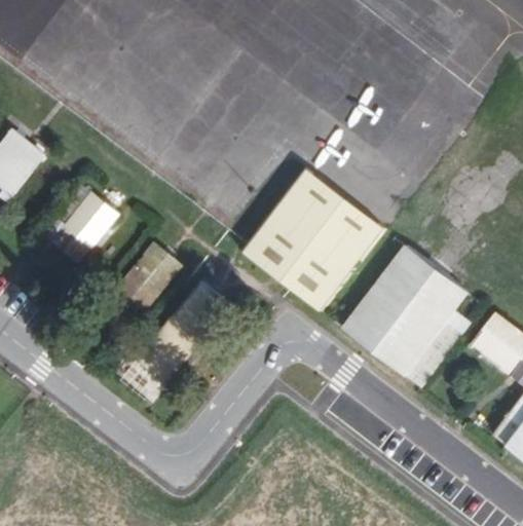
[(43,153),(11,128),(0,142),(0,187),(11,196),(43,153)]
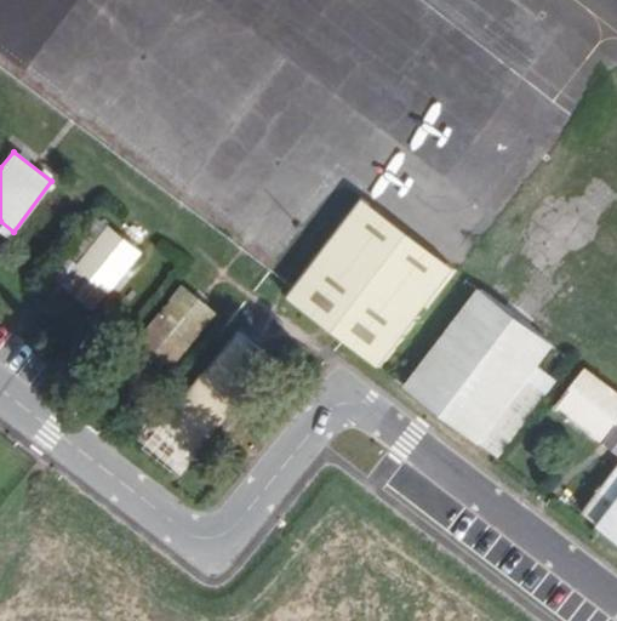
[(451,263),(361,194),(291,289),(285,296),(372,366),(451,263)]
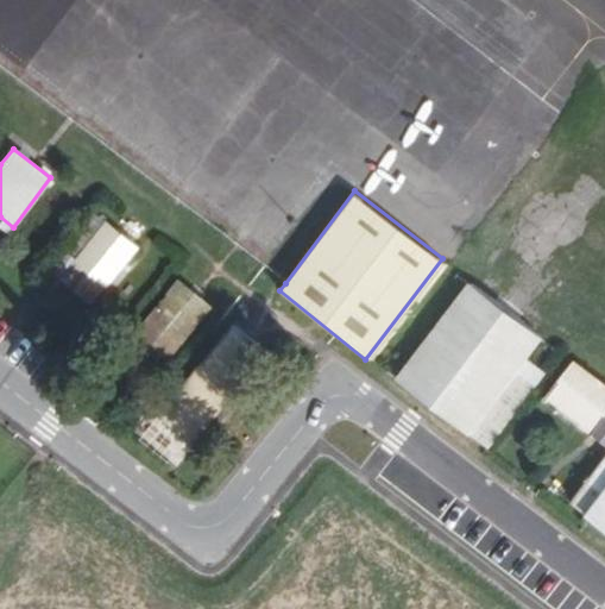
[(133,245),(106,223),(74,261),(67,253),(56,267),(93,296),(133,245)]
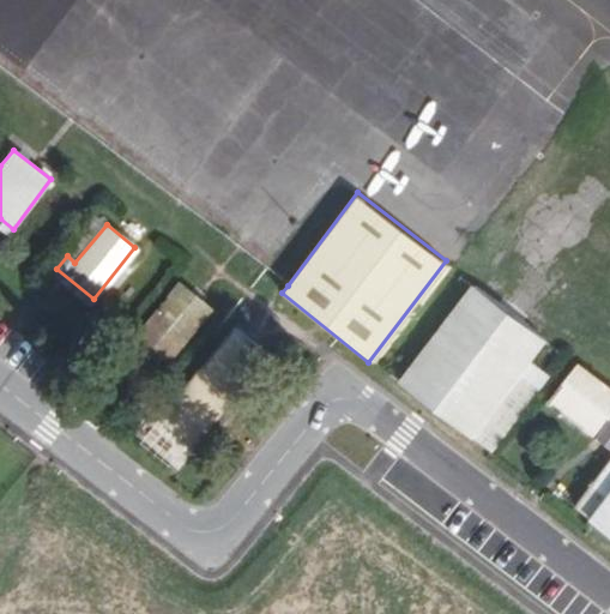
[(210,307),(180,283),(116,357),(151,384),(210,307)]
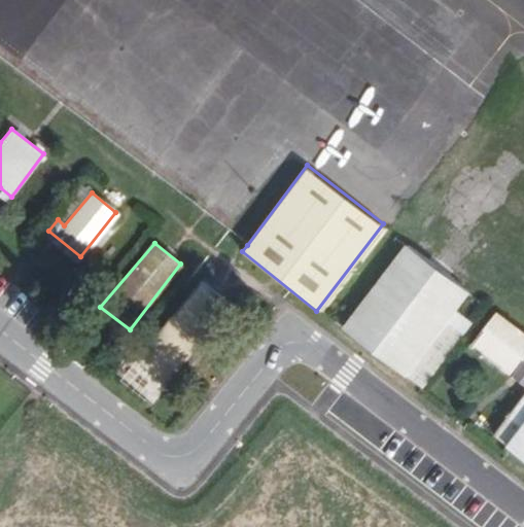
[(421,387),(470,322),(455,311),(469,293),(406,245),(343,327),(421,387)]
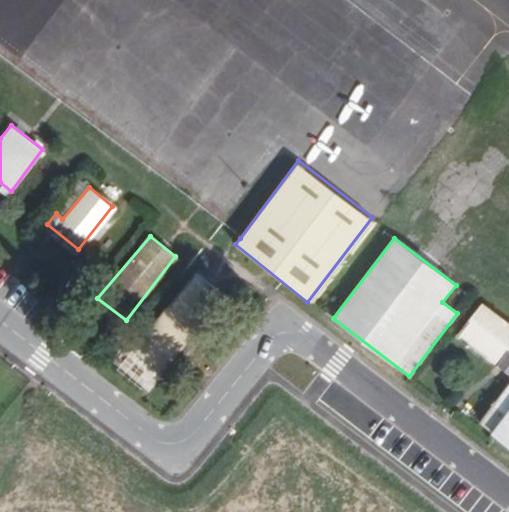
[(222,296),(193,273),(131,349),(162,373),(222,296)]
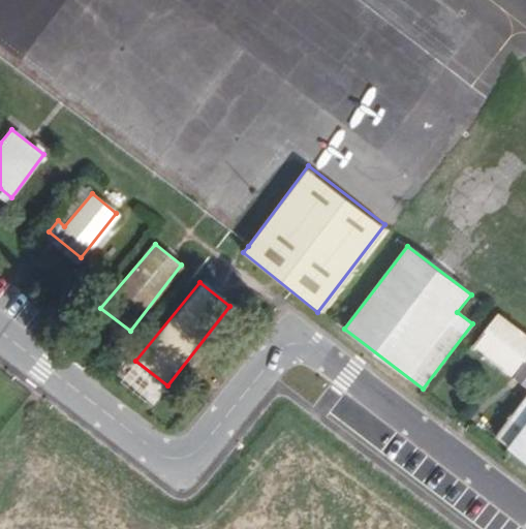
[(525,461),(525,337),(498,317),(474,349),(525,386),(525,396),(508,419),(522,430),(508,448),(525,461)]
